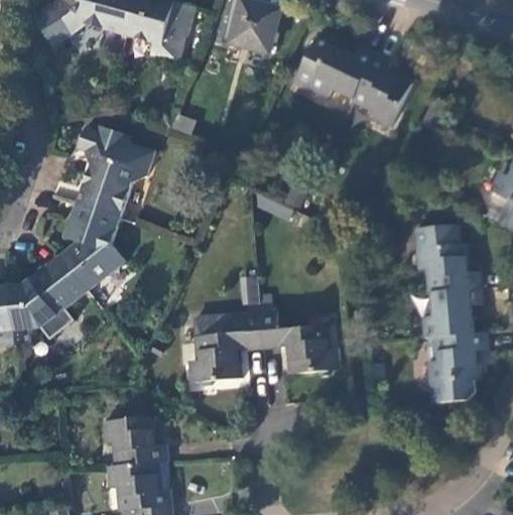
[(124,35),(133,0),(54,0),(32,17),(49,44),(83,23),(86,25),(124,35)]
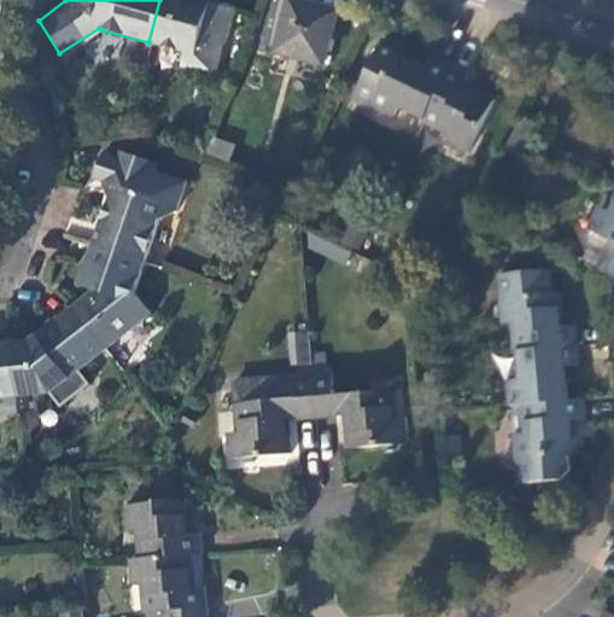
[(228,7),(199,0),(159,0),(148,42),(191,53),(187,70),(210,76),(228,7)]
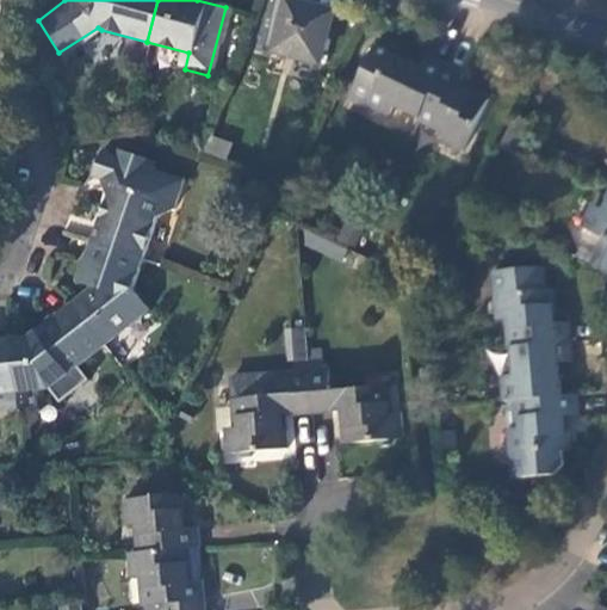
[(328,11),(289,0),(282,0),(270,49),(315,62),(328,11)]
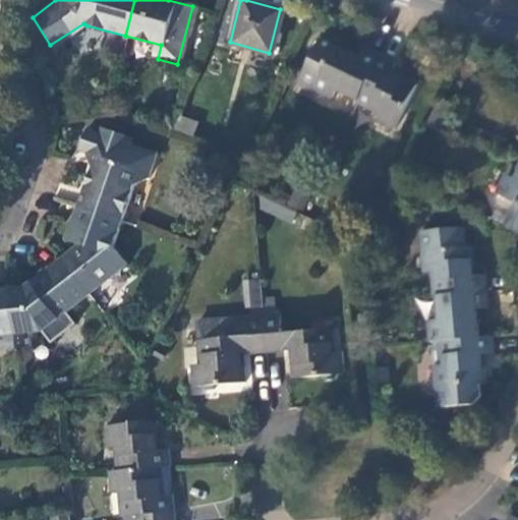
[(332,88),(354,99),(377,53),(361,46),(356,56),(307,33),(301,48),(310,52),(294,84),(308,92),(310,88),(328,95),(332,88)]
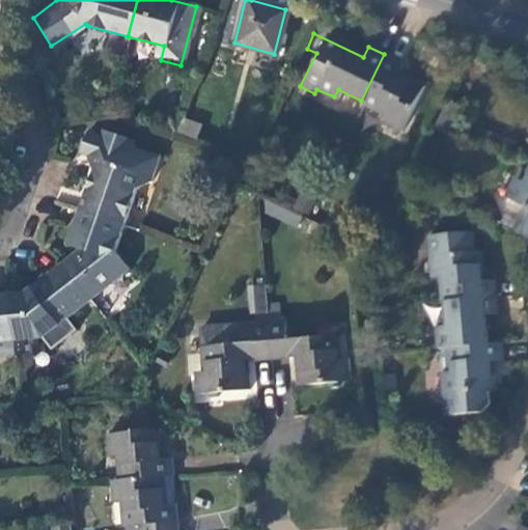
[(384,54),(361,101),(385,112),(381,119),(399,128),(420,85),(393,72),(398,61),(384,54)]
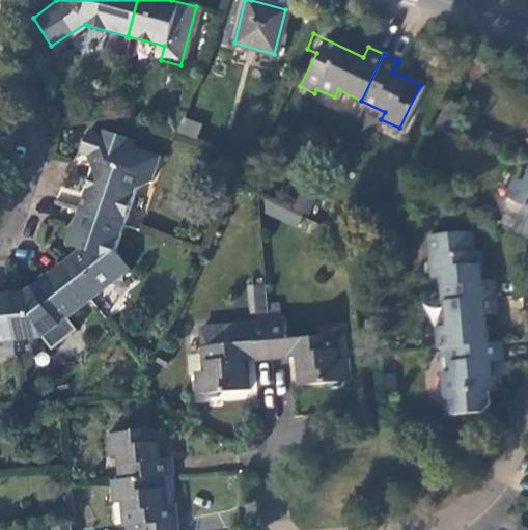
[(179,116),(174,131),(194,136),(198,122),(179,116)]
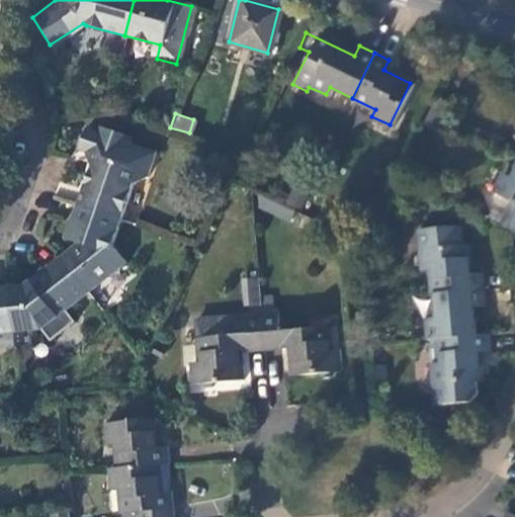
[(94,152),(75,204),(118,220),(132,183),(144,176),(153,151),(126,141),(130,134),(100,123),(97,130),(85,125),(77,146),(94,152)]
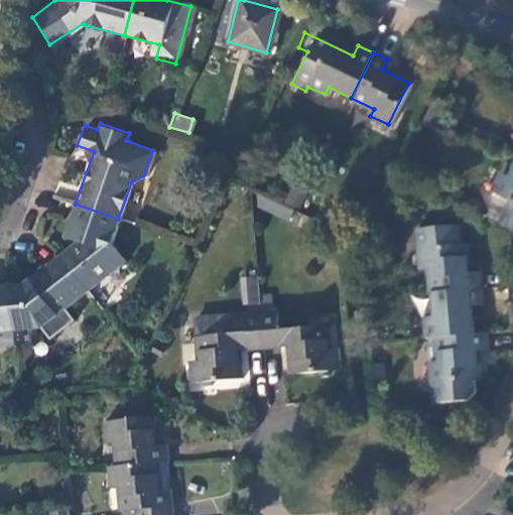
[(494,196),(484,216),(512,229),(512,159),(506,173),(500,171),(490,194),(494,196)]
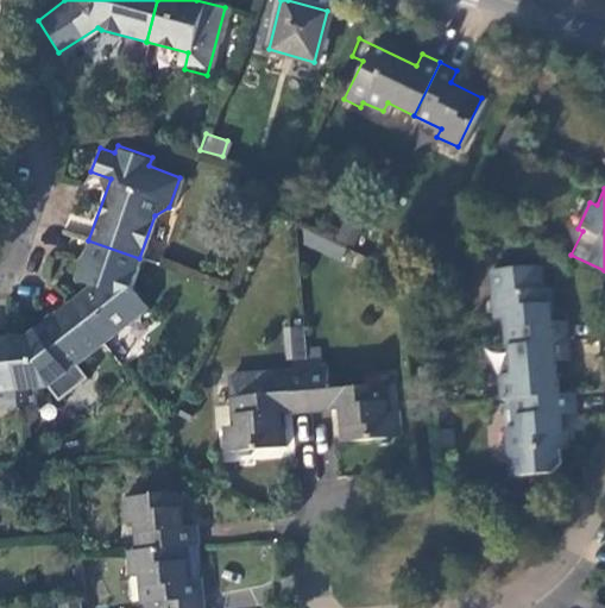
[(312,242),(336,254),(340,245),(316,233),(312,242)]
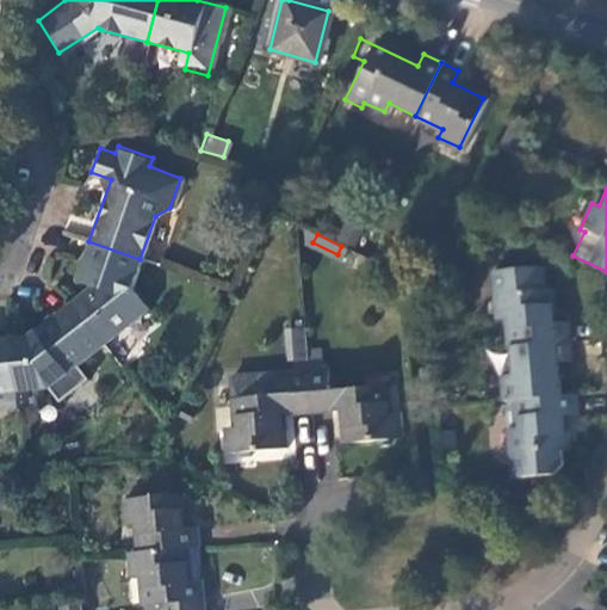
[(140,259),(88,241),(76,275),(109,288),(99,293),(95,289),(68,307),(104,351),(105,352),(144,325),(127,296),(130,287),(140,259)]
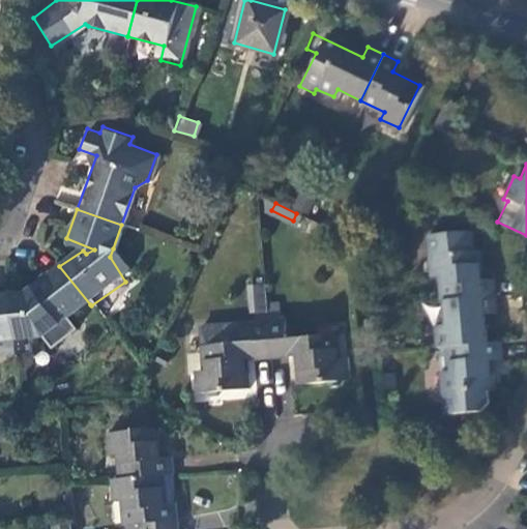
[(302,225),(305,217),(304,216),(296,213),(293,221),(302,225)]
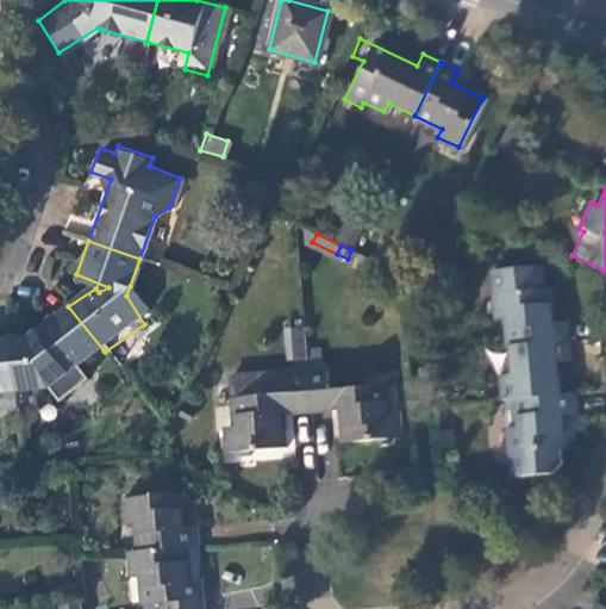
[(492,319),(500,319),(501,346),(561,341),(560,322),(547,323),(544,290),(538,290),(536,268),(488,273),(492,319)]
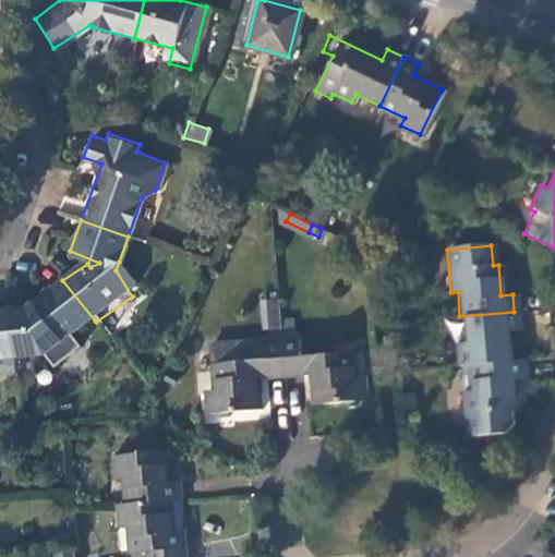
[(137,293),(119,262),(116,270),(132,297),(137,293)]
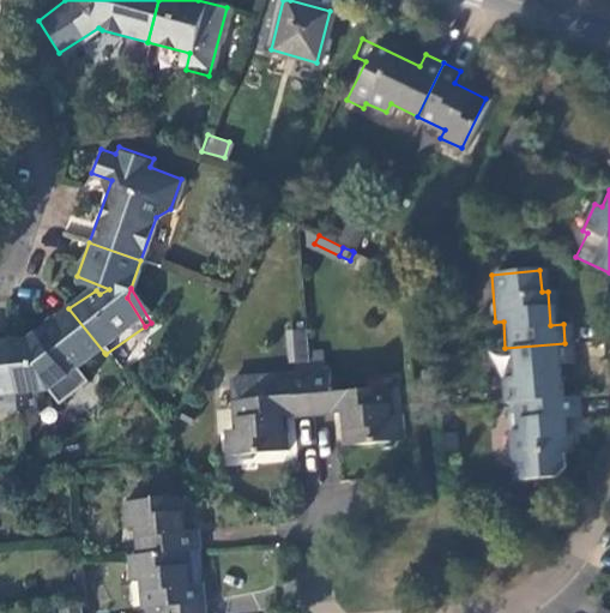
[(25,336),(10,337),(16,409),(35,408),(35,390),(47,389),(58,384),(62,392),(78,382),(73,373),(104,353),(68,308),(25,336)]
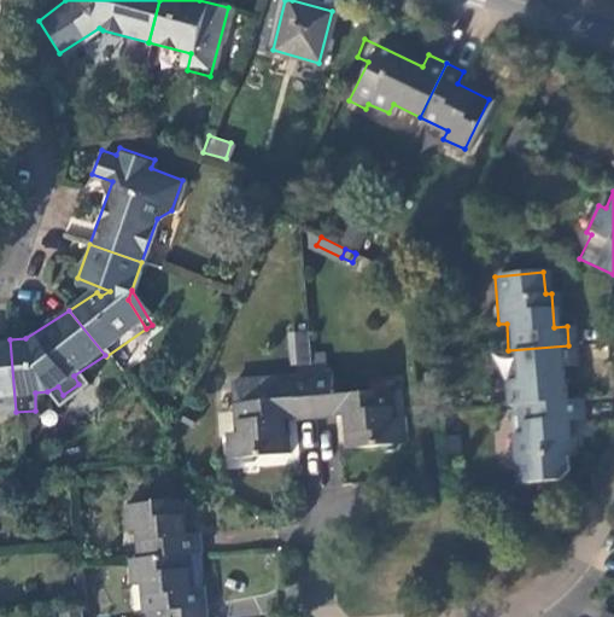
[(0,413),(16,412),(10,339),(0,339),(0,413)]
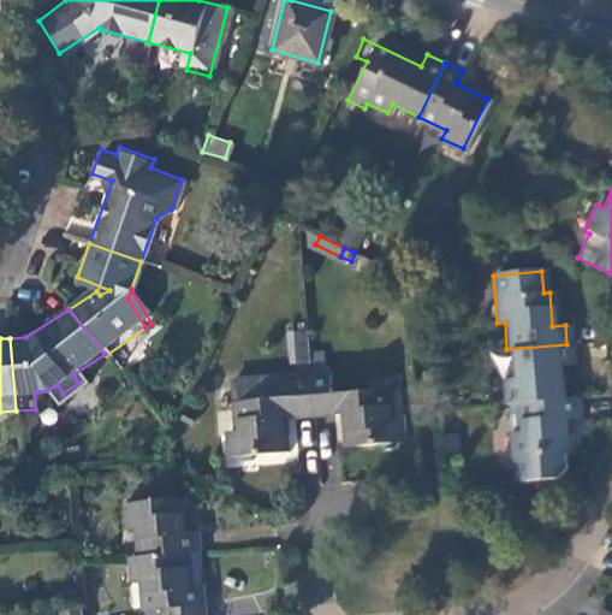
[(566,344),(506,349),(509,378),(500,379),(503,404),(514,403),(558,400),(556,368),(568,367),(566,344)]
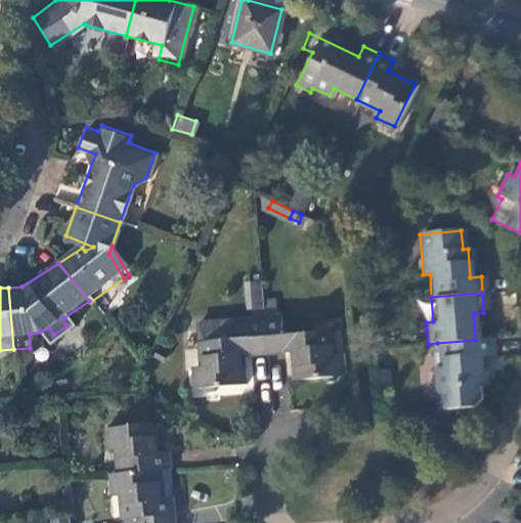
[(239,352),(265,350),(263,316),(245,317),(245,336),(197,340),(198,364),(189,365),(192,387),(241,382),(239,352)]
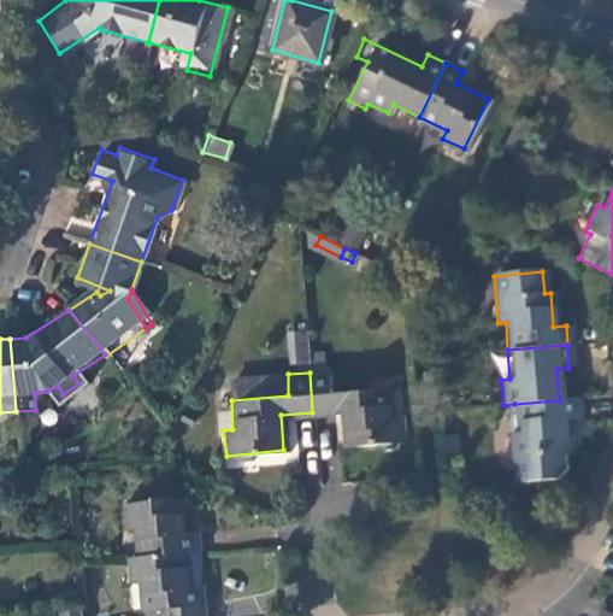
[(310,373),(312,412),(340,411),(343,446),(400,444),(398,420),(390,420),(387,392),(329,394),(326,373),(310,373)]
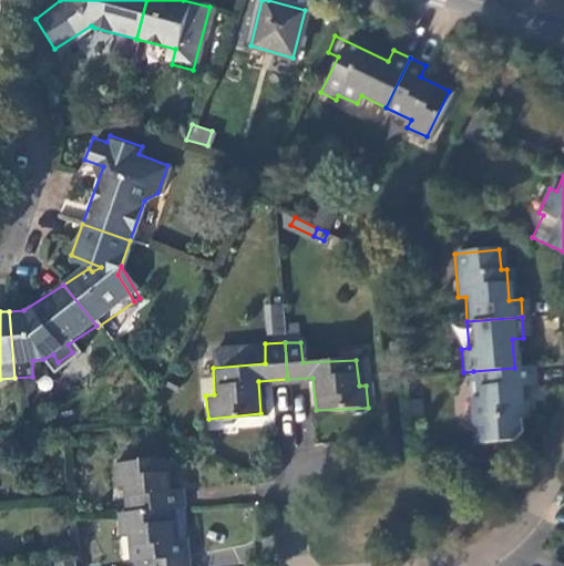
[(359,386),(366,386),(363,358),(356,360),(359,386)]
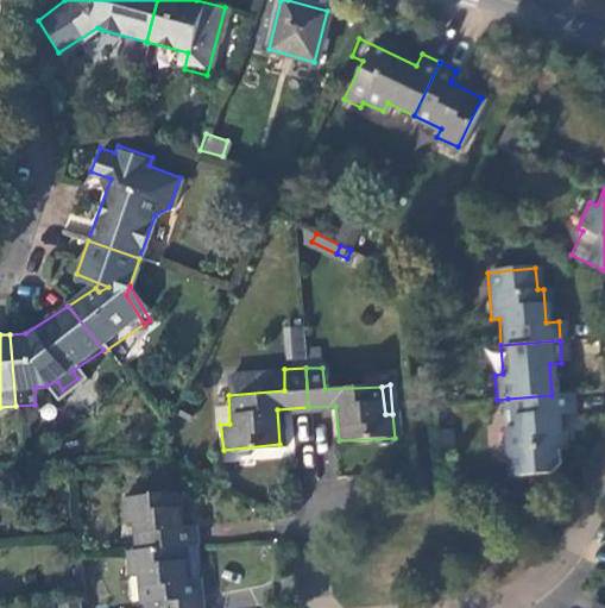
[(565,395),(552,395),(508,399),(497,400),(497,411),(506,409),(509,427),(499,428),(504,476),(542,474),(550,463),(549,449),(556,447),(554,414),(566,413),(565,395)]
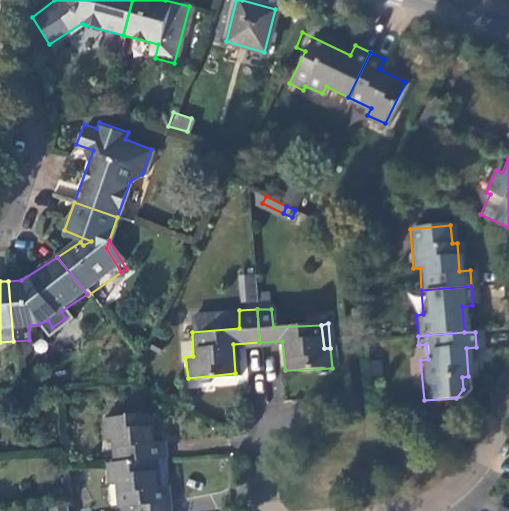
[(155,458),(163,458),(162,442),(153,442),(150,413),(101,417),(102,437),(110,436),(112,461),(155,458)]
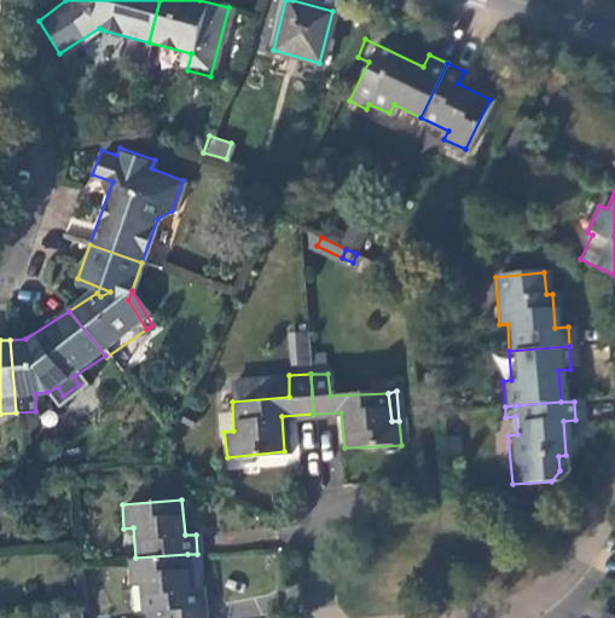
[(135,558),(127,558),(129,584),(140,583),(143,612),(160,611),(160,617),(204,617),(201,585),(189,588),(187,554),(135,558)]
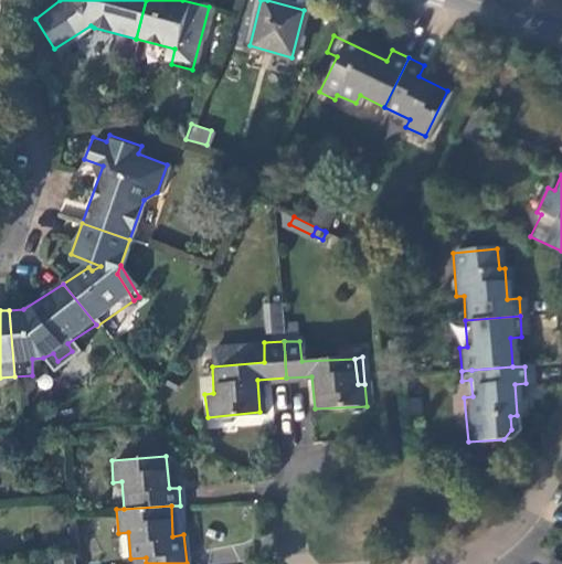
[(180,506),(171,506),(172,536),(183,534),(180,506)]
